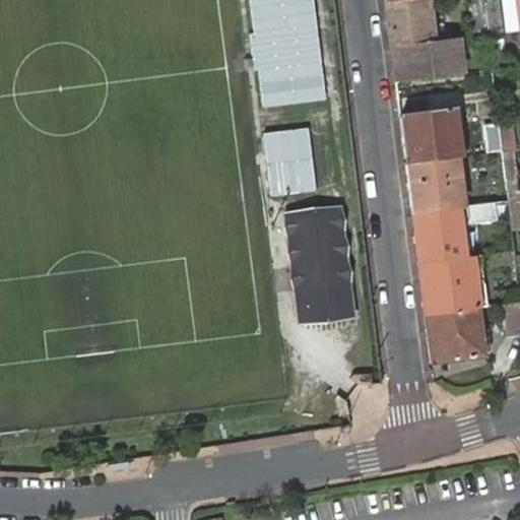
[(325,101),(313,0),(249,0),(253,34),(249,34),(253,71),(258,70),(262,108),(325,101)]
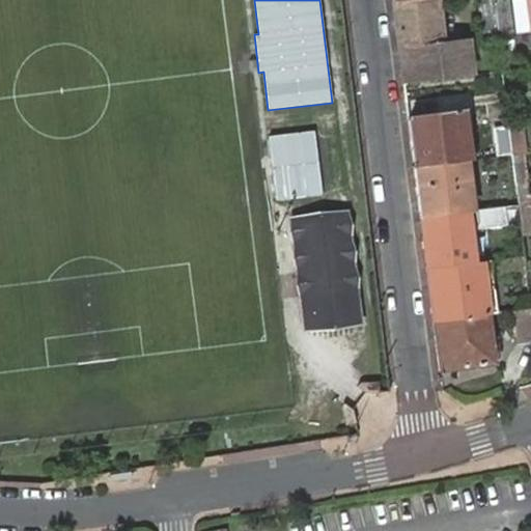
[(392,0),(403,85),(475,76),(470,39),(442,43),(436,0),(392,0)]
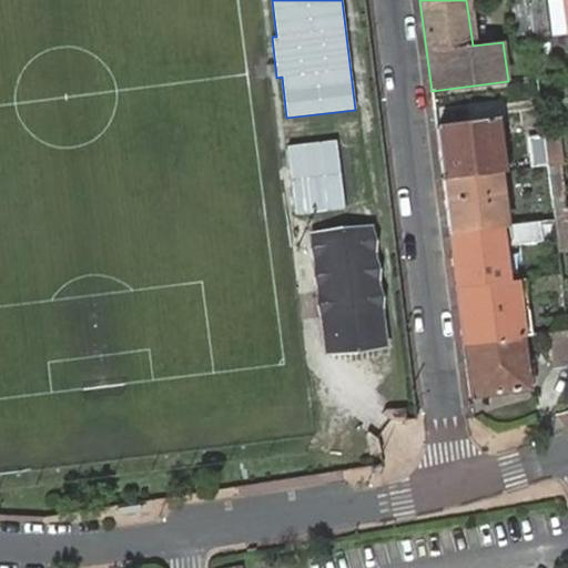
[(507,0),(513,33),(530,31),(527,0),(507,0)]
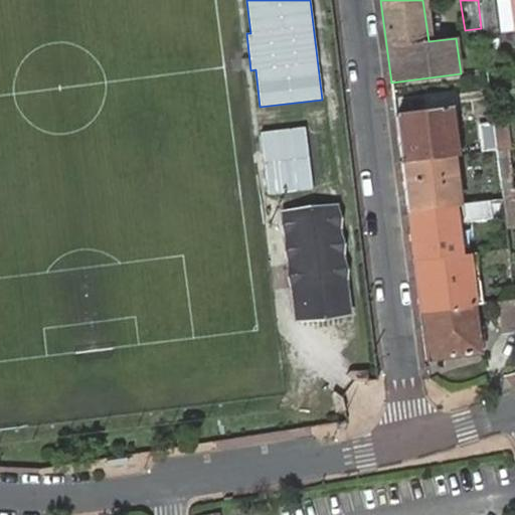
[(478,0),(481,28),(496,27),(494,0),(478,0)]
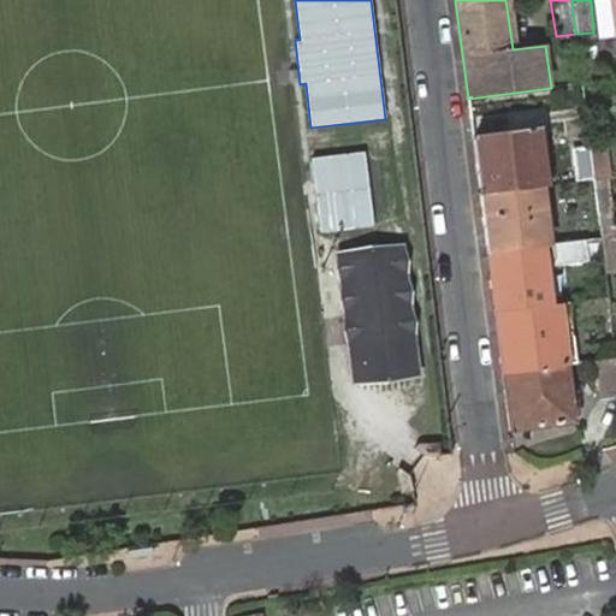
[(473,135),(480,190),(538,183),(544,183),(535,128),(473,135)]
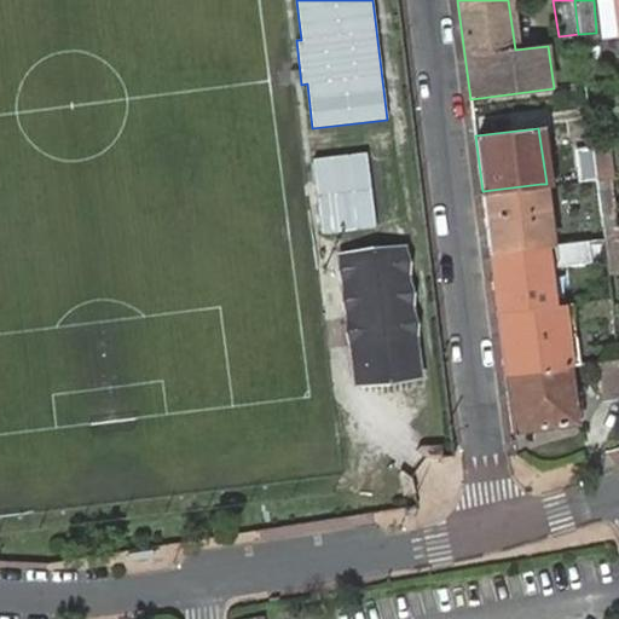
[(573,149),(577,179),(596,178),(594,154),(593,146),(573,149)]
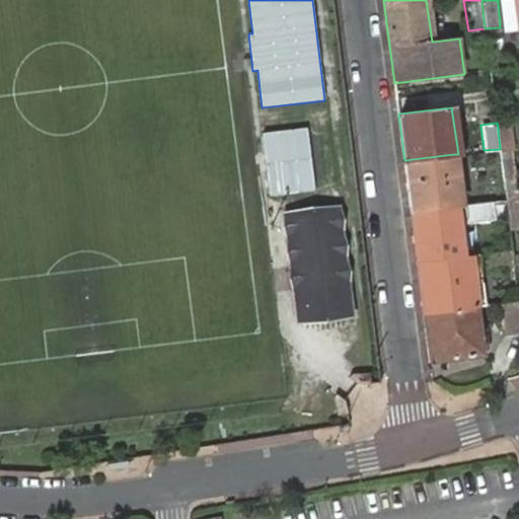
[(498,129),(500,149),(510,148),(507,127),(498,129)]
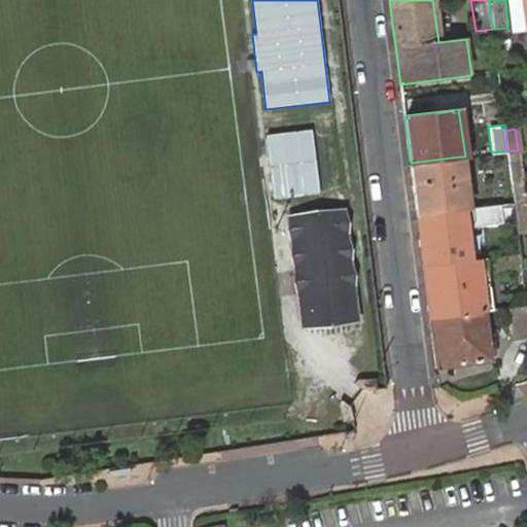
[(319,195),(312,131),(267,136),(274,200),(319,195)]
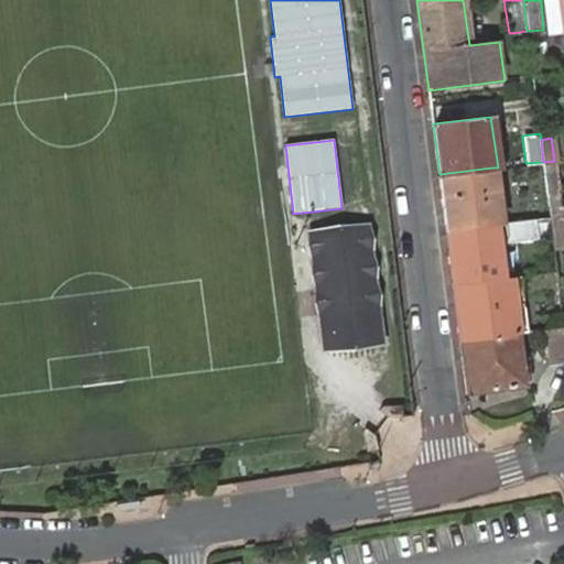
[(554,161),(543,162),(544,173),(555,172),(554,161)]
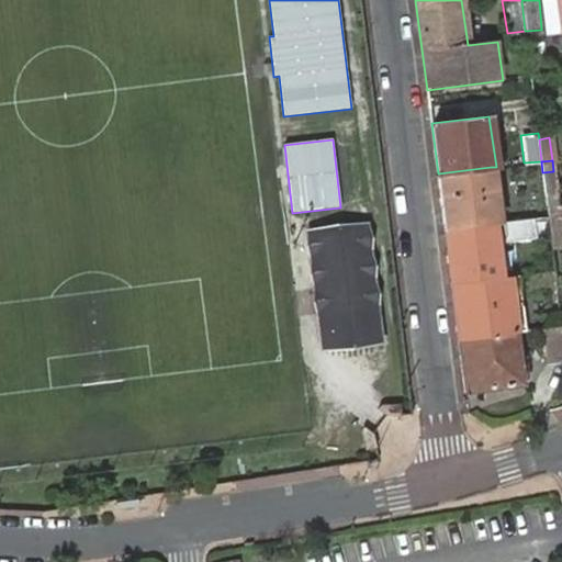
[(438,173),(445,226),(493,221),(498,220),(491,167),(438,173)]
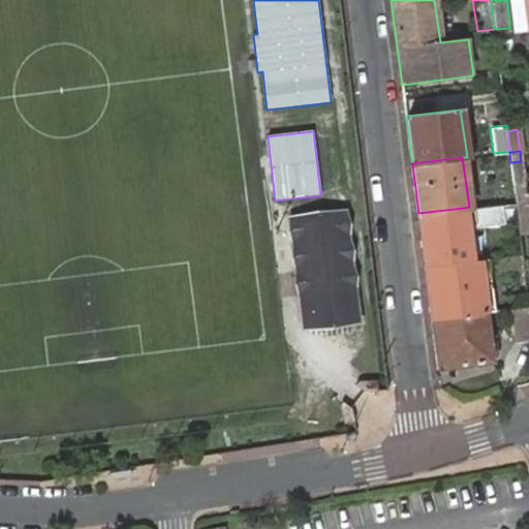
[(521,161),(510,162),(512,181),(523,180),(521,161)]
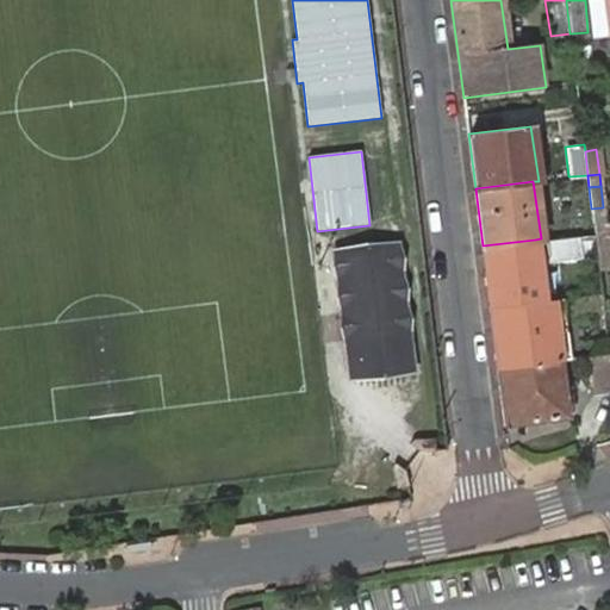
[(591,209),(592,221),(605,219),(603,207),(591,209)]
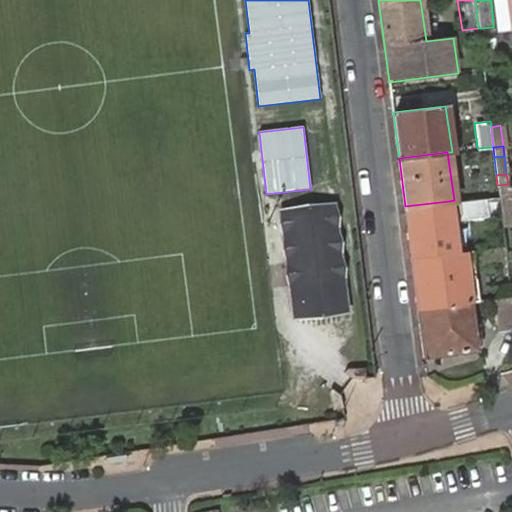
[(497,185),(502,225),(511,223),(511,205),(509,184),(508,184),(497,185)]
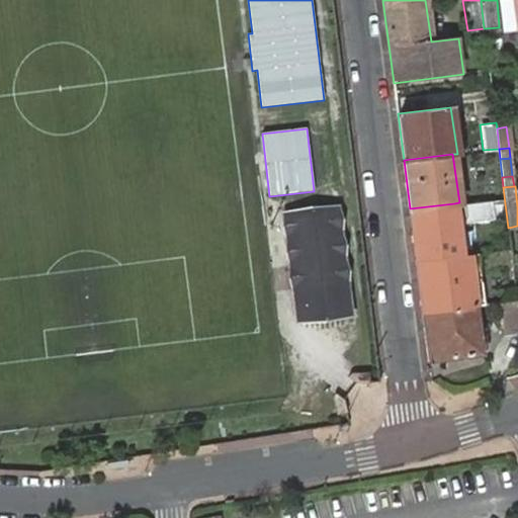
[(410,208),(416,259),(461,253),(454,203),(410,208)]
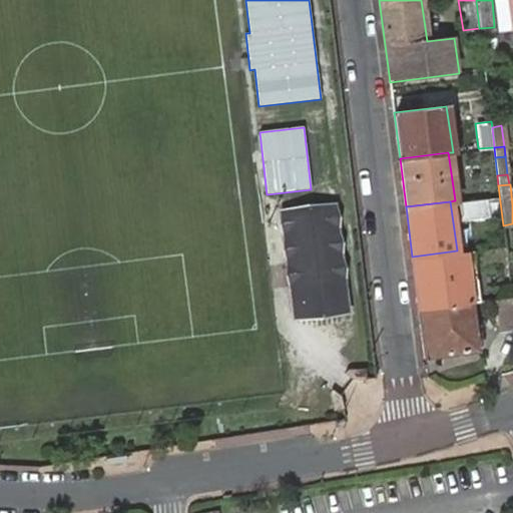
[(335,208),(285,214),(298,320),(347,314),(335,208)]
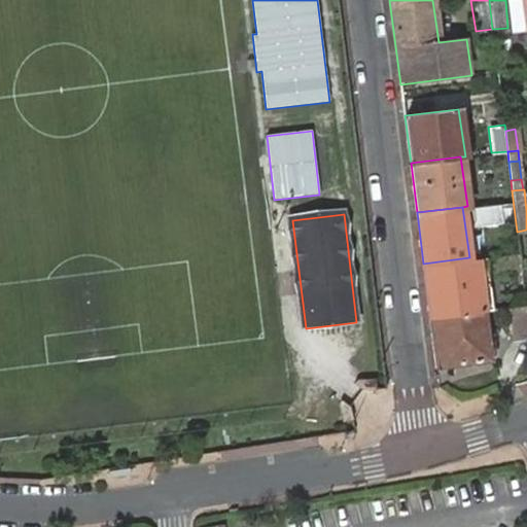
[(483,310),(493,309),(486,255),(477,256),(483,310)]
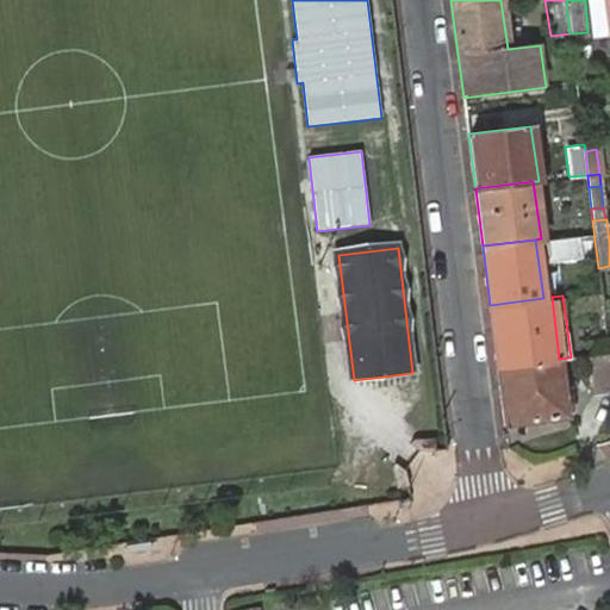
[(497,366),(559,359),(552,297),(543,298),(490,305),(497,366)]
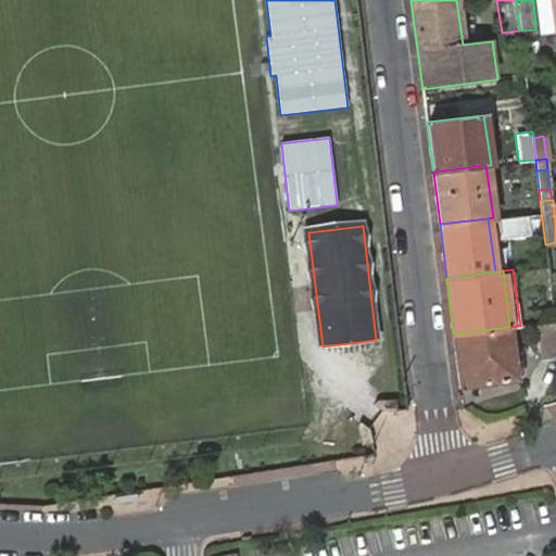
[(555,330),(555,321),(536,324),(541,358),(555,355),(555,330)]
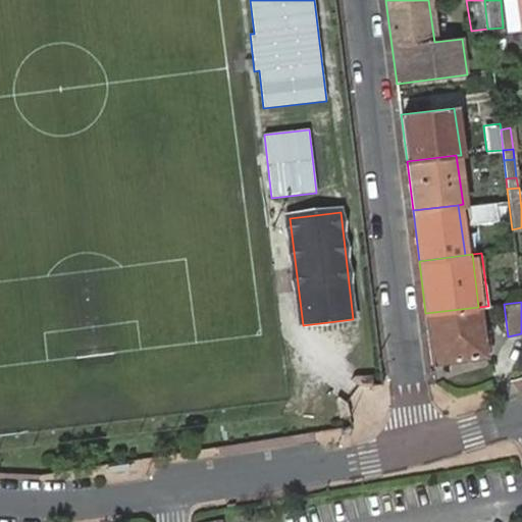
[(484,356),(478,307),(425,313),(431,361),(484,356)]
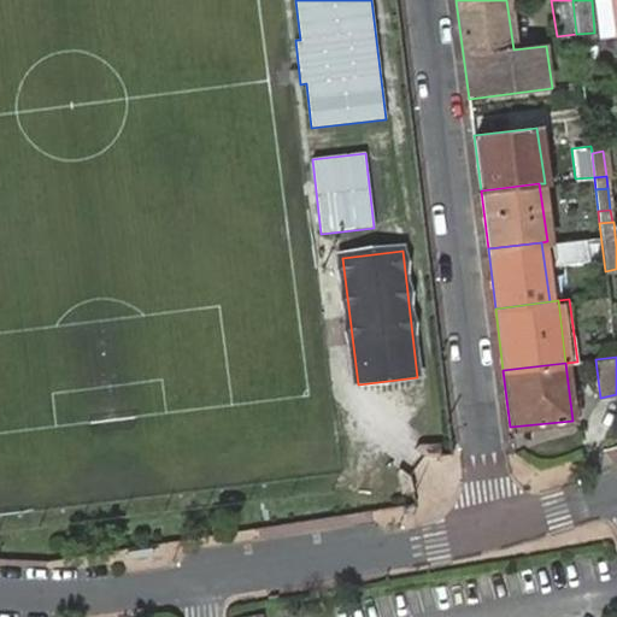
[(425,454),(433,453),(429,440),(417,441),(413,446),(425,454)]
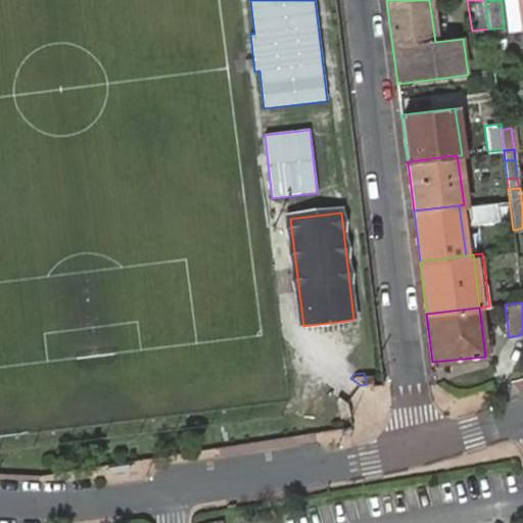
[(364,373),(367,384),(374,384),(373,373),(364,373)]
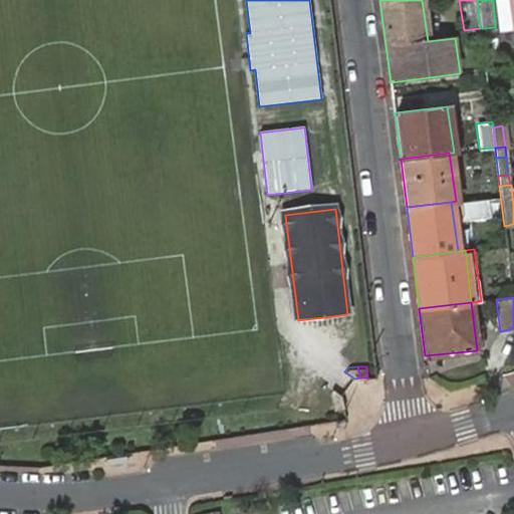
[(329,394),(330,400),(340,399),(339,394),(333,389),(329,394)]
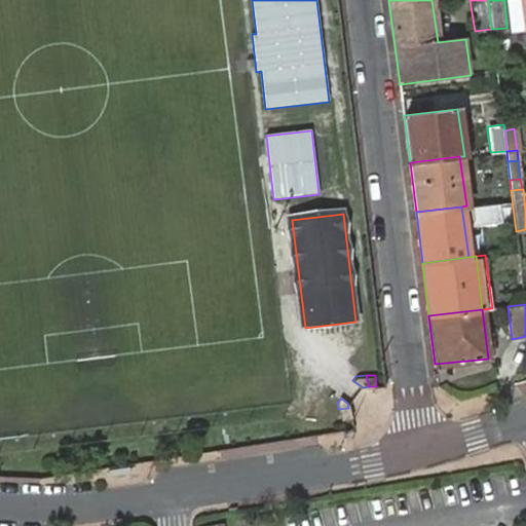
[(348,408),(338,409),(339,418),(350,416),(348,408)]
